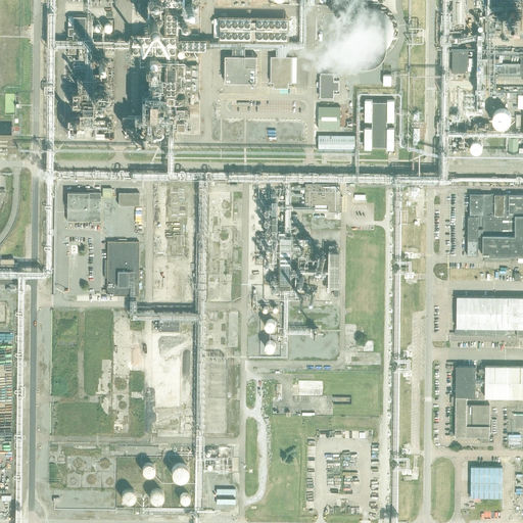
[(465,0),(455,0),(455,21),(465,21),(465,0)]
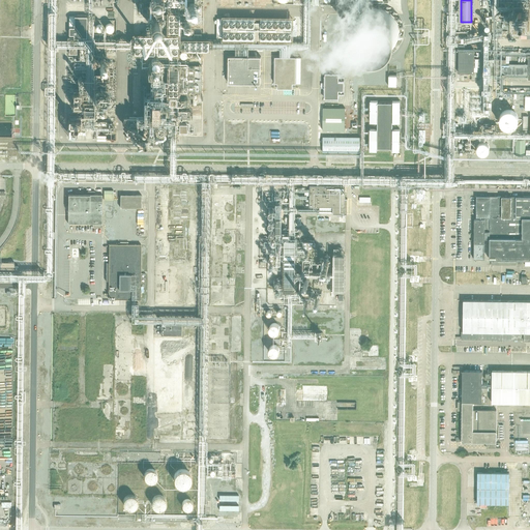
[(402,33),(402,31),(402,28),(402,26),(401,24),(400,21),(399,19),(398,16),(395,13),(394,12),(392,9),(390,8),(388,7),(386,6),(384,5),(381,4),(379,4),(376,3),(372,3),(370,4),(366,5),(364,5),(362,6),(359,8),(357,9),(355,11),(353,13),(352,16),(351,17),(350,20),(349,23),(348,25),(347,28),(347,30),(347,33),(348,36),(348,38),(349,41),(350,43),(351,46),(353,48),(355,50),(357,52),(359,53),(361,55),(363,56),(365,56),(369,57),(372,58),(374,58),(377,58),(379,58),(384,56),(386,55),(388,54),(391,53),(393,51),(395,49),(396,47),(399,43),(400,41),(401,38),(402,36),(402,33)]
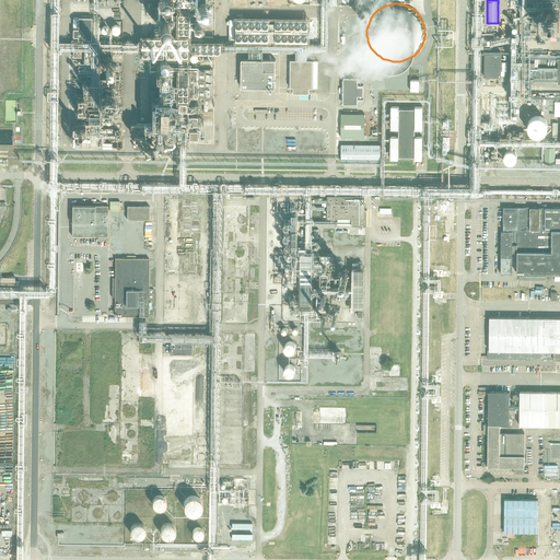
[(91,41),(92,18),(78,18),(78,30),(73,28),(72,37),(78,37),(78,39),(91,41)]
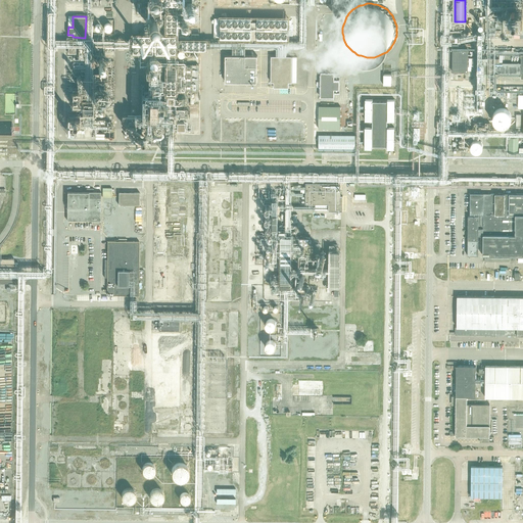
[(287,18),(218,16),(217,40),(287,41),(287,18)]
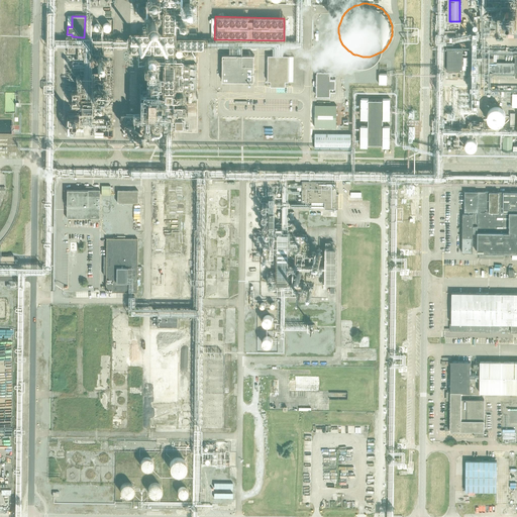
[(154,26),(156,24),(156,22),(154,21),(153,20),(152,19),(150,19),(149,19),(148,19),(147,20),(146,21),(146,22),(145,22),(145,24),(145,25),(146,26),(146,27),(147,28),(148,28),(150,29),(151,29),(152,28),(153,27),(154,26)]
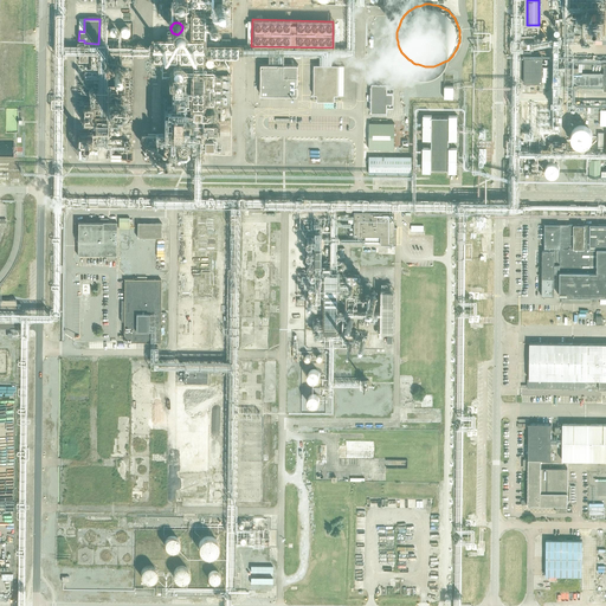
[(121,36),(122,36),(123,37),(124,37),(126,37),(127,36),(128,36),(128,34),(129,34),(129,33),(129,32),(129,31),(129,30),(129,28),(128,28),(127,27),(126,27),(124,27),(123,27),(122,27),(122,28),(121,28),(121,30),(120,31),(120,32),(120,33),(121,34),(121,36)]
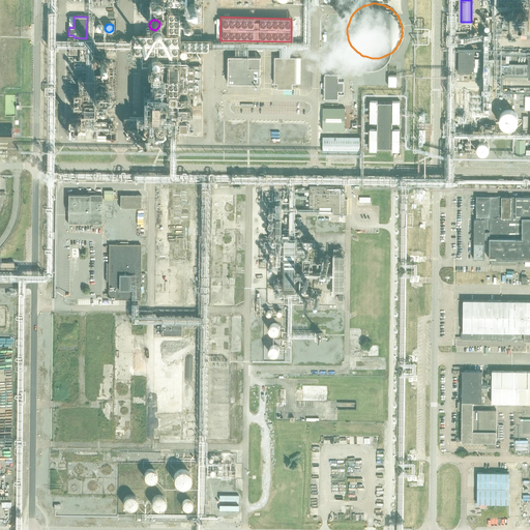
[(465,46),(459,46),(459,59),(459,72),(474,72),(474,71),(480,71),(480,50),(465,50),(465,46)]
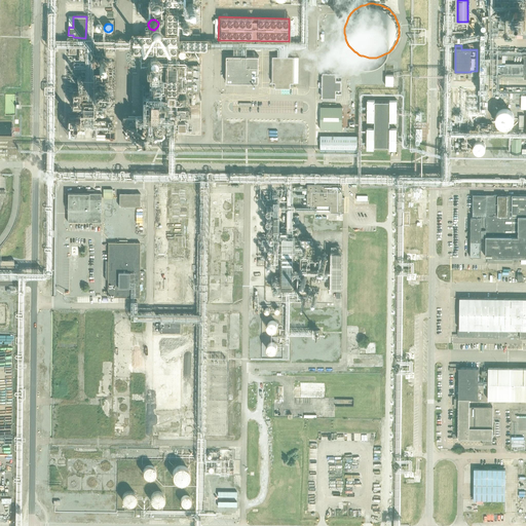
[(226,82),(258,83),(259,55),(227,55),(226,82)]
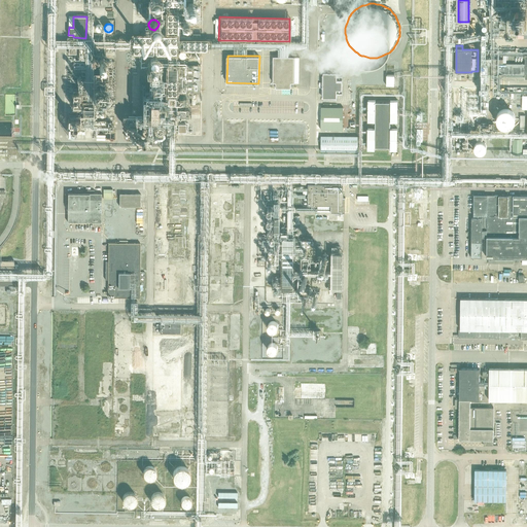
[(502,60),(488,60),(488,74),(525,74),(525,79),(526,78),(526,56),(525,56),(525,64),(502,64),(502,60)]
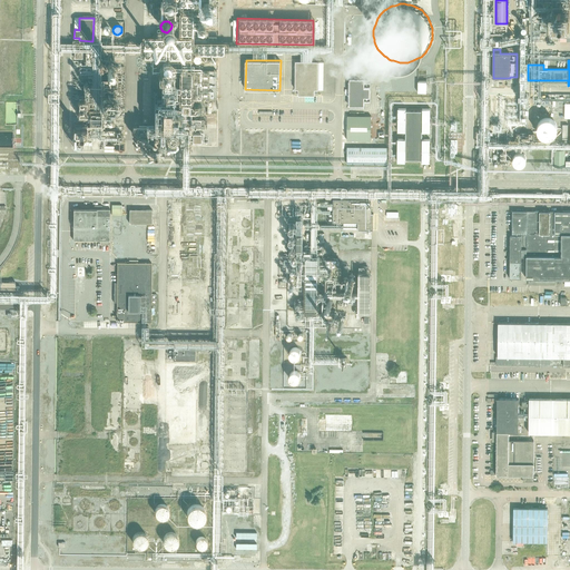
[(317,90),(318,61),(295,61),(295,89),(298,89),(298,95),(315,96),(315,90),(317,90)]
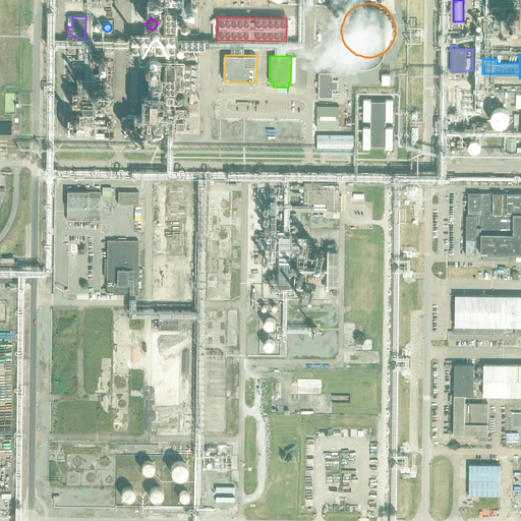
[(193,82),(192,73),(187,73),(187,68),(183,69),(184,83),(193,82)]
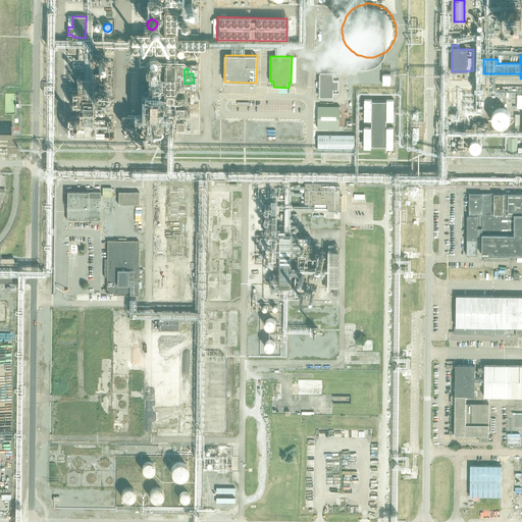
[(393,85),(394,71),(384,71),(384,85),(393,85)]
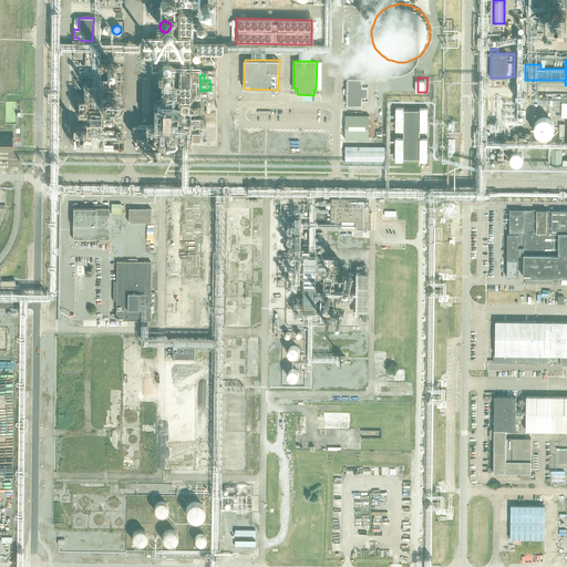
[(362,85),(362,80),(348,80),(348,106),(362,106),(362,100),(368,100),(368,85),(362,85)]
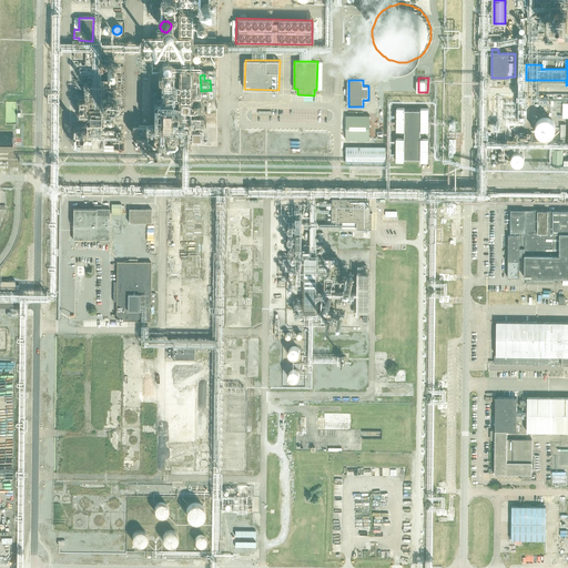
[(173,92),(172,113),(181,114),(183,92),(173,92)]
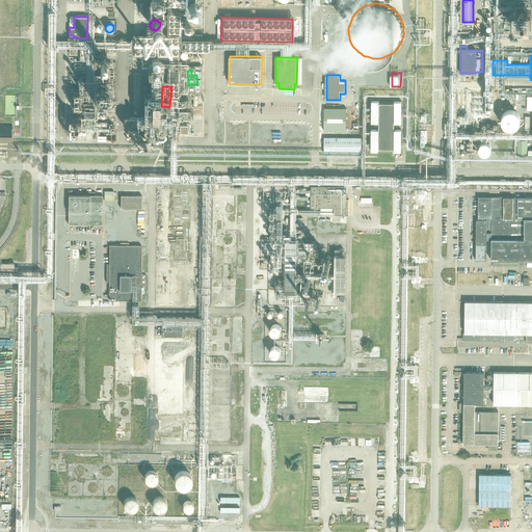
[(192,101),(183,102),(184,109),(193,108),(192,101)]
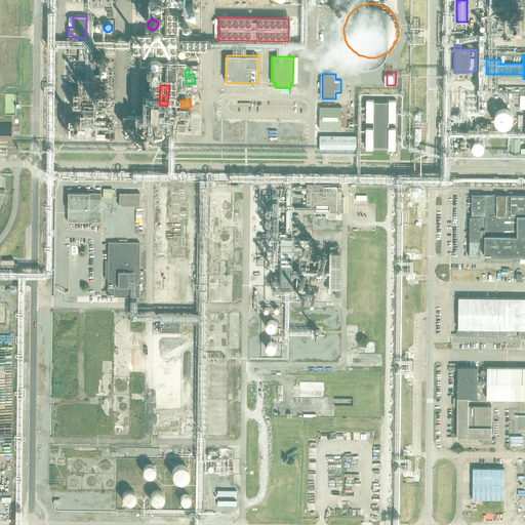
[(373,121),(373,127),(366,127),(366,149),(373,149),(373,147),(388,147),(388,150),(396,150),(396,128),(389,128),(389,121),(396,121),(396,99),(389,99),(389,102),(374,102),(374,99),(366,99),(366,121),(373,121)]
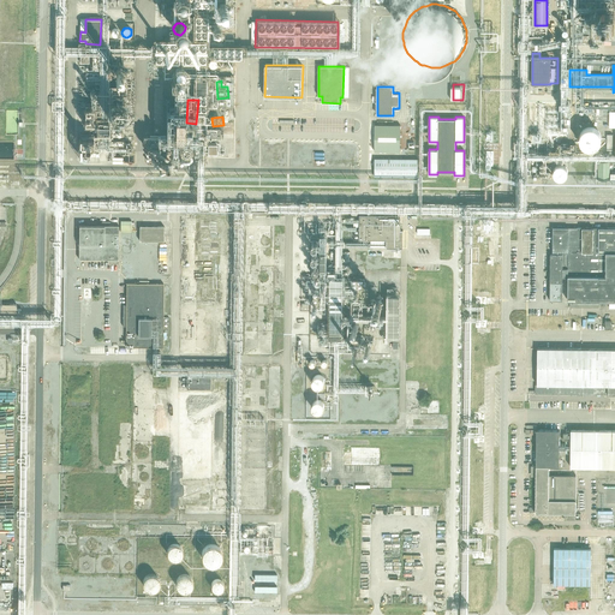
[(602,145),(602,143),(602,142),(601,139),(601,137),(598,136),(597,135),(596,133),(593,132),(591,132),(589,132),(587,132),(585,133),(583,135),(581,137),(580,138),(579,141),(579,143),(579,145),(580,148),(581,149),(583,151),(584,153),(586,154),(587,154),(590,155),(592,155),(595,154),(596,153),(598,151),(599,150),(601,148),(602,145)]
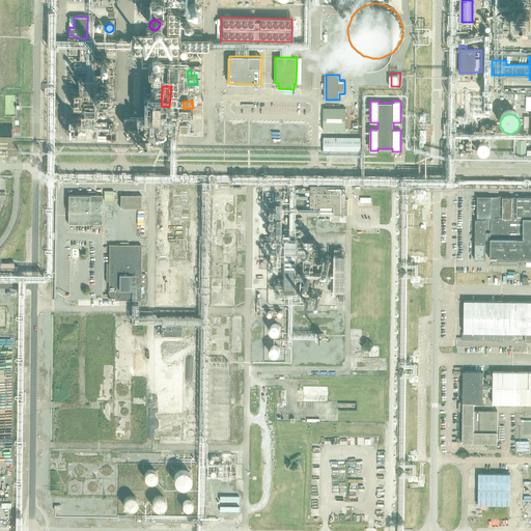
[(324,137),(323,152),(361,152),(361,137),(324,137)]
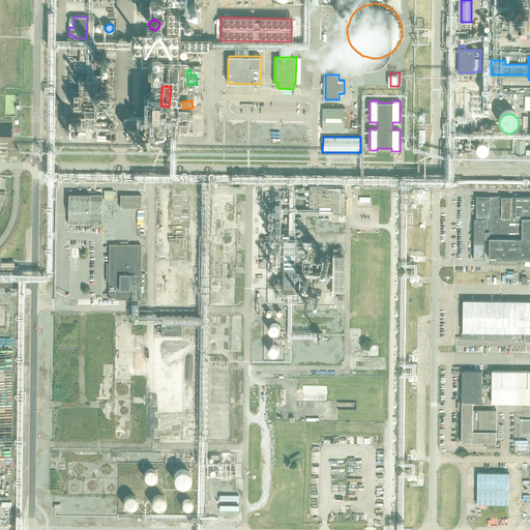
[(489,150),(490,149),(489,147),(489,146),(488,145),(487,144),(486,144),(483,143),(481,144),(480,144),(479,145),(478,146),(477,147),(477,148),(477,149),(477,151),(478,152),(478,153),(479,154),(480,155),(482,155),(483,155),(486,155),(488,154),(488,153),(489,152),(489,150)]
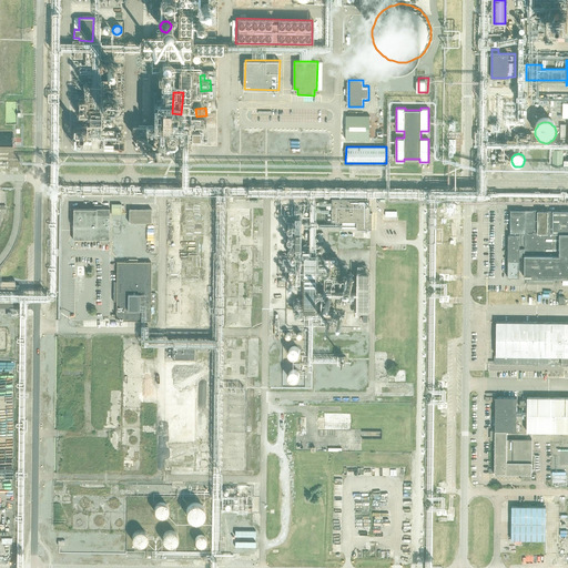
[(369,199),(332,199),(332,222),(348,222),(348,224),(351,224),(351,222),(357,222),(357,230),(372,230),(372,213),(369,213),(369,199)]
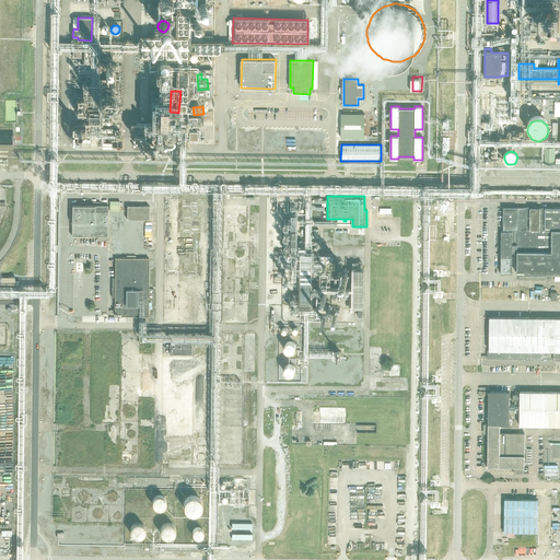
[(121,199),(112,199),(112,210),(121,210),(121,199)]
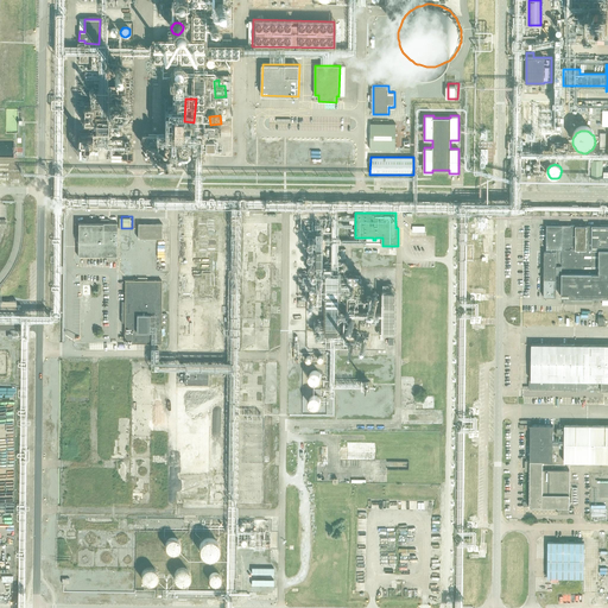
[(118,223),(78,223),(77,257),(106,257),(106,261),(116,261),(116,257),(118,223)]
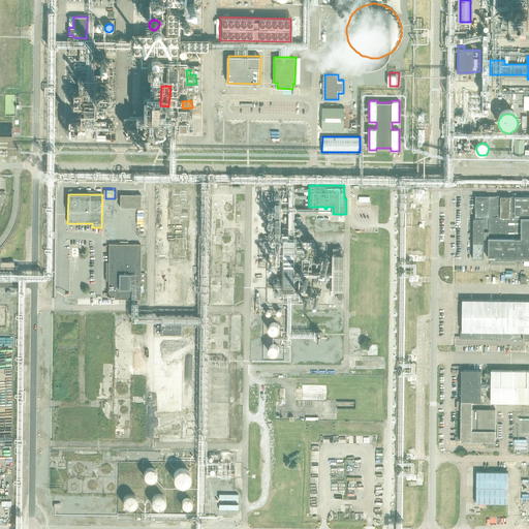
[(120,208),(141,208),(142,194),(120,194),(120,208)]
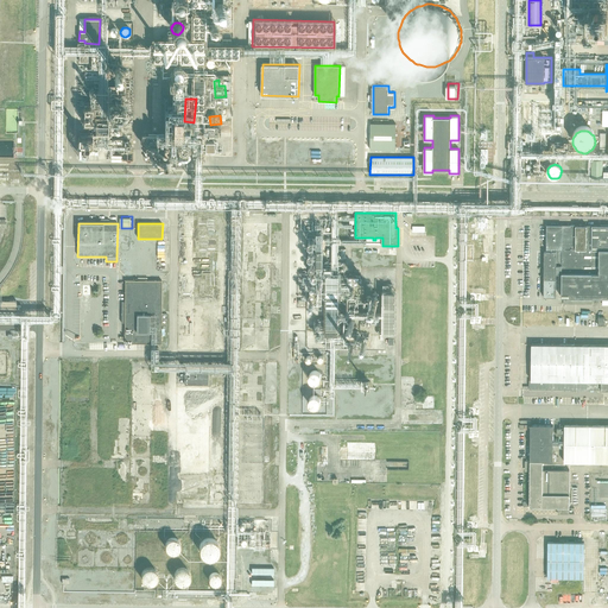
[(607,225),(582,226),(582,223),(578,223),(578,226),(546,225),(546,249),(556,249),(556,252),(544,252),(543,297),(556,297),(556,274),(562,274),(562,297),(602,297),(602,298),(600,298),(600,301),(602,301),(602,304),(607,304),(607,225)]
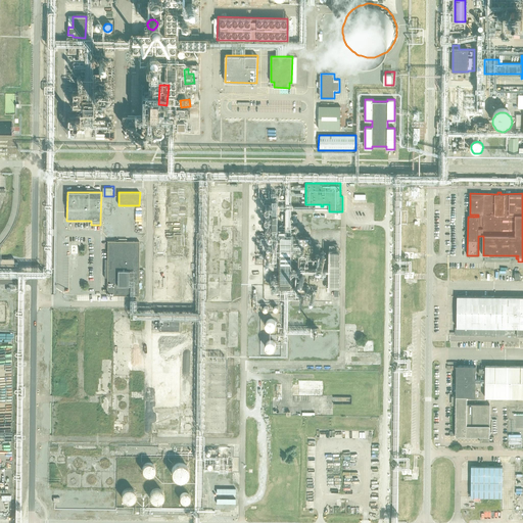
[(286,225),(285,247),(296,248),(297,229),(291,229),(291,225),(286,225)]
